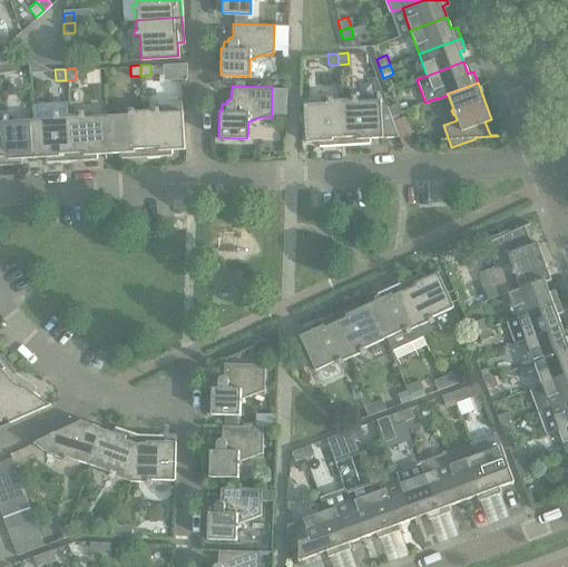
[(387,106),(385,104),(380,105),(380,98),(356,99),(355,95),(351,95),(351,97),(341,98),(343,145),(369,143),(369,137),(398,136),(391,119),(390,115),(387,106)]
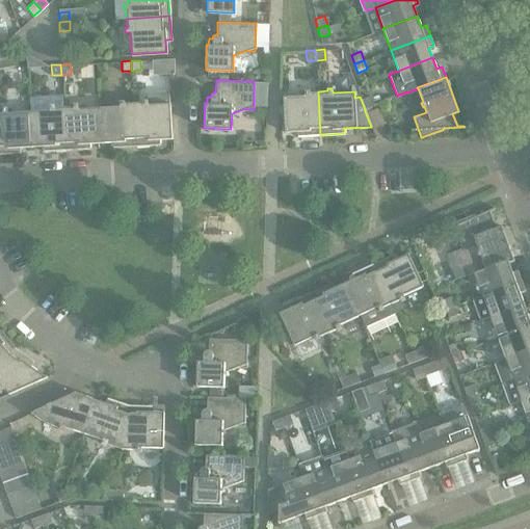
[(297,136),(320,135),(318,91),(309,91),(309,89),(303,89),(305,95),(283,96),(285,131),(296,131),(297,136)]
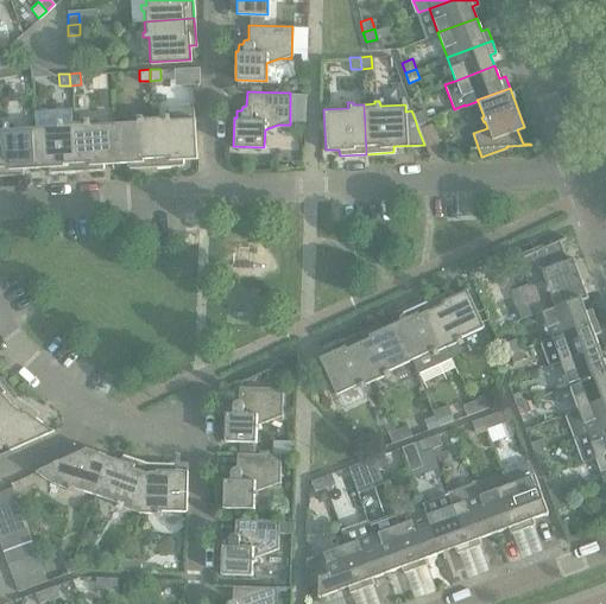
[(164,116),(152,116),(155,166),(182,165),(182,158),(196,158),(194,118),(193,118),(193,103),(168,105),(168,113),(164,113),(164,116)]
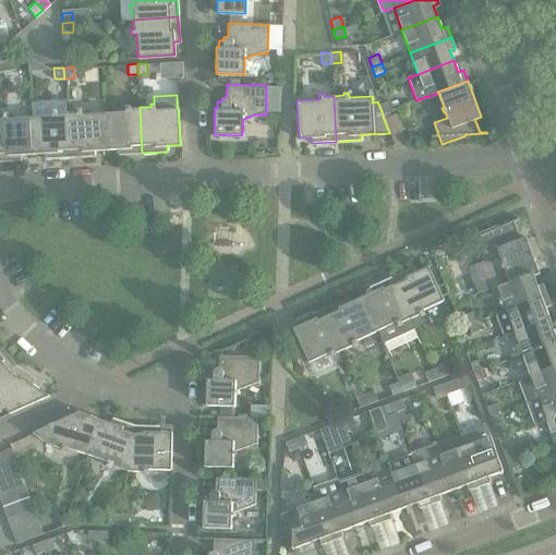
[(378,104),(382,112),(391,109),(388,99),(378,104)]
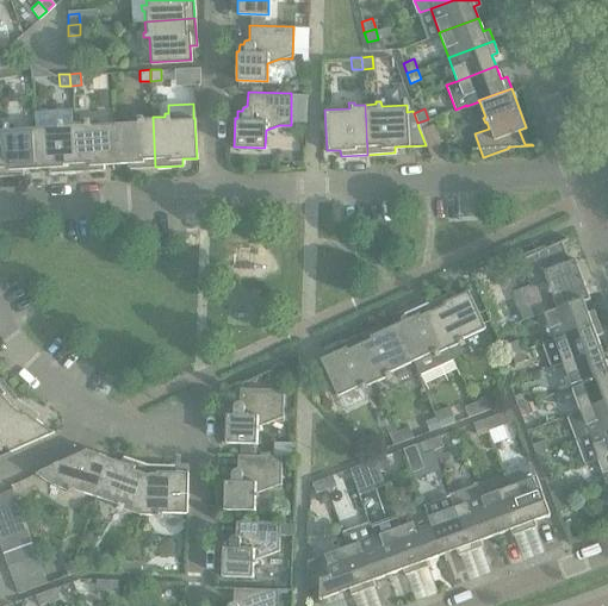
[(137,120),(113,122),(116,163),(129,162),(129,168),(155,167),(153,117),(142,118),(142,114),(137,116),(137,120)]
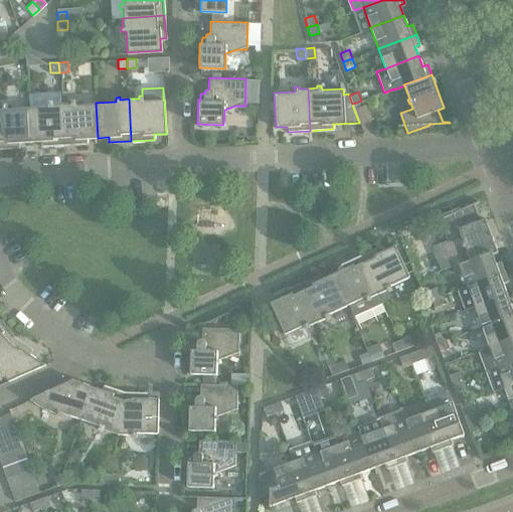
[(70,102),(61,103),(63,145),(87,144),(87,138),(98,138),(96,103),(75,105),(74,100),(70,100),(70,102)]
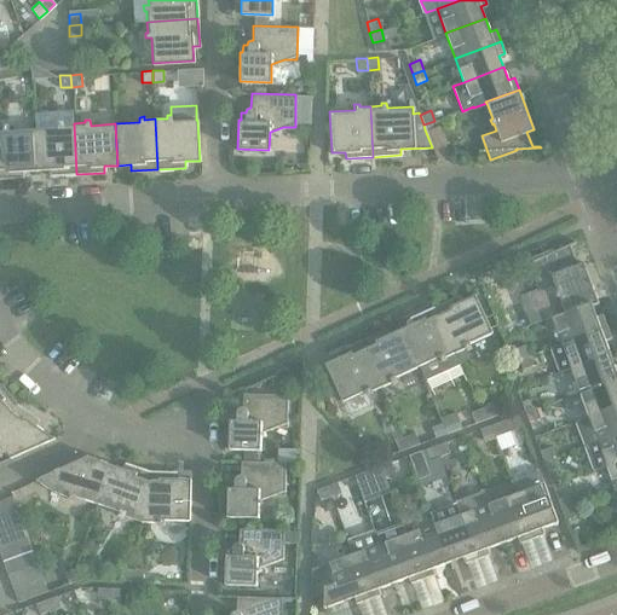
[(58,127),(33,128),(35,170),(50,169),(50,175),(76,174),(74,123),(63,123),(63,121),(58,122),(58,127)]
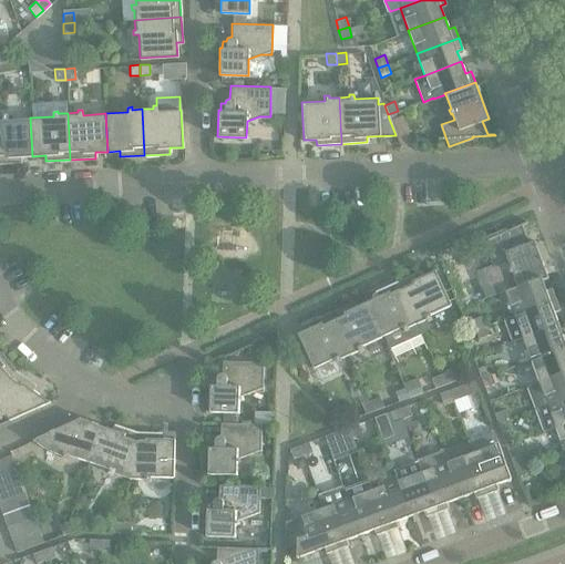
[(3,116),(0,116),(0,163),(20,163),(20,156),(32,156),(30,118),(8,119),(8,114),(2,114),(3,116)]
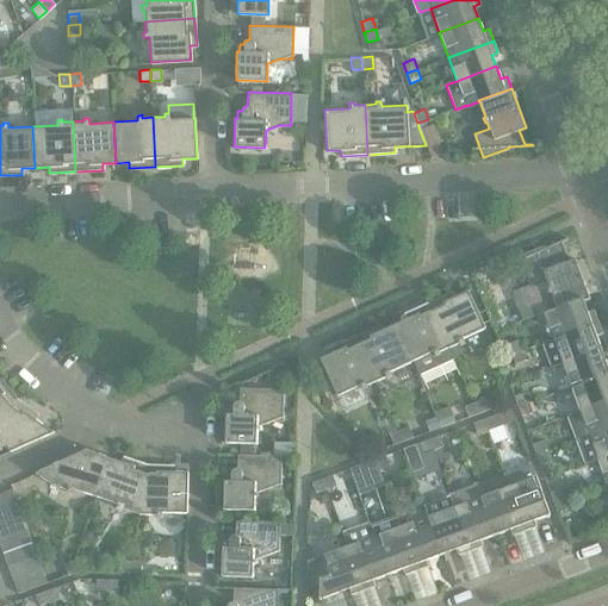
[(419,127),(426,145),(429,157),(442,152),(432,123),(419,127)]
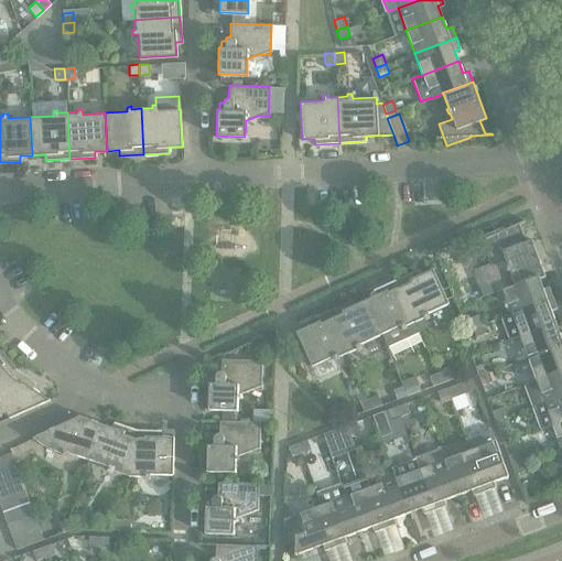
[(501,289),(501,290),(543,274),(530,238),(525,240),(518,223),(523,220),(523,219),(503,228),(503,226),(478,235),(489,265),(504,259),(506,266),(505,266),(507,270),(508,270),(514,284),(501,289)]
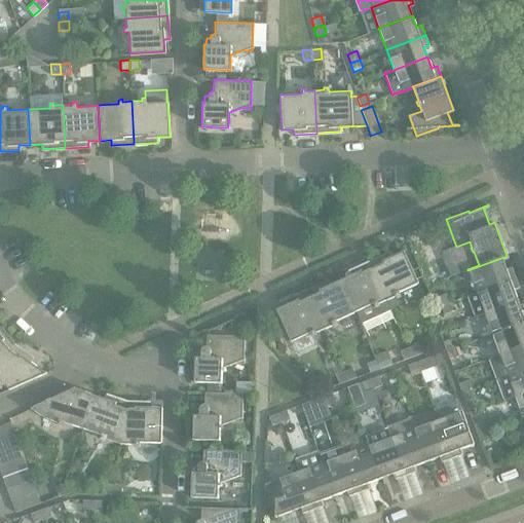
[(388,250),(368,260),(386,299),(395,295),(396,297),(400,295),(398,291),(417,283),(402,250),(391,255),(388,250)]
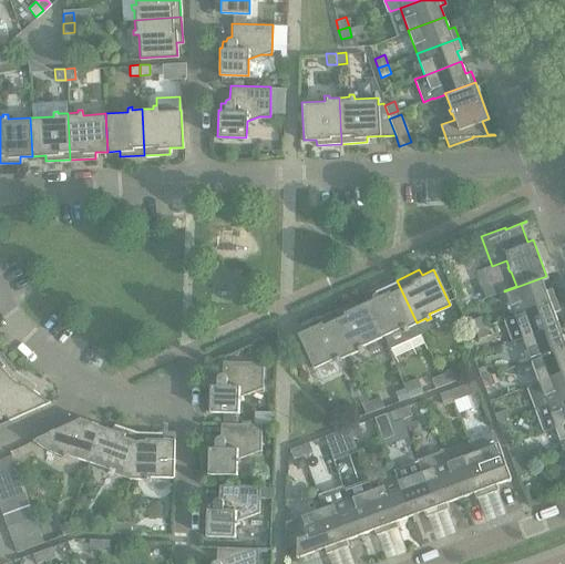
[(546,276),(504,291),(513,314),(555,298),(551,287),(545,289),(542,279),(547,277),(546,276)]
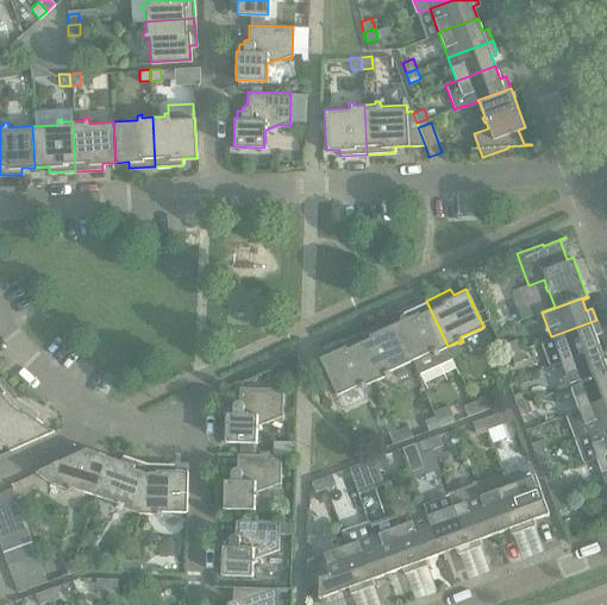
[(405,317),(393,323),(410,360),(412,359),(418,372),(452,357),(448,346),(426,301),(402,312),(405,317)]
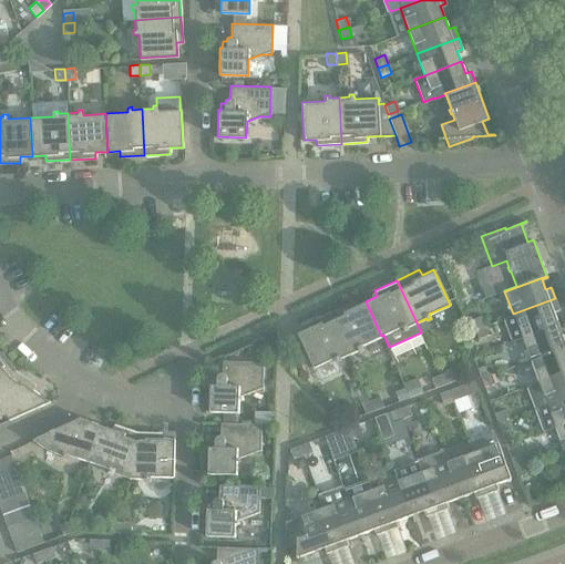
[(511,340),(521,336),(557,322),(553,311),(558,309),(555,298),(513,314),(503,317),(511,340)]
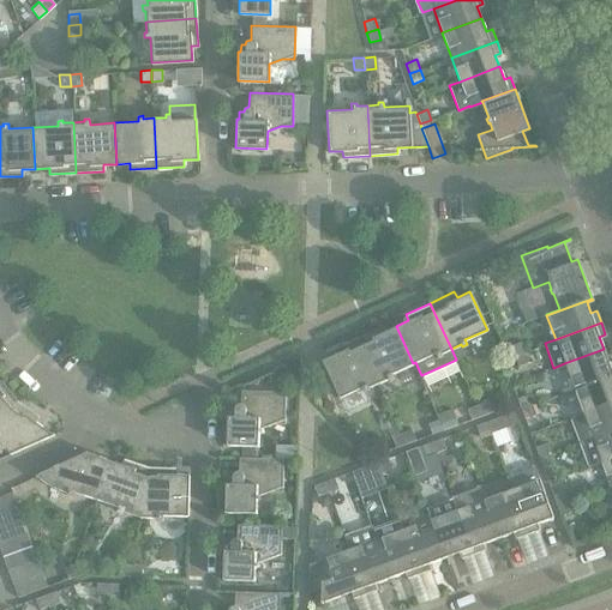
[(382,325),(358,337),(378,382),(388,378),(389,380),(394,378),(391,373),(413,363),(396,326),(384,331),(382,325)]
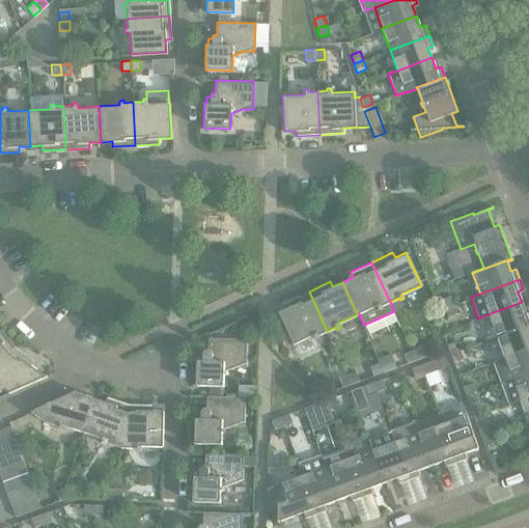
[(327,331),(309,292),(287,301),(290,306),(279,311),(293,343),(312,334),(314,339),(318,337),(317,335),(327,331)]
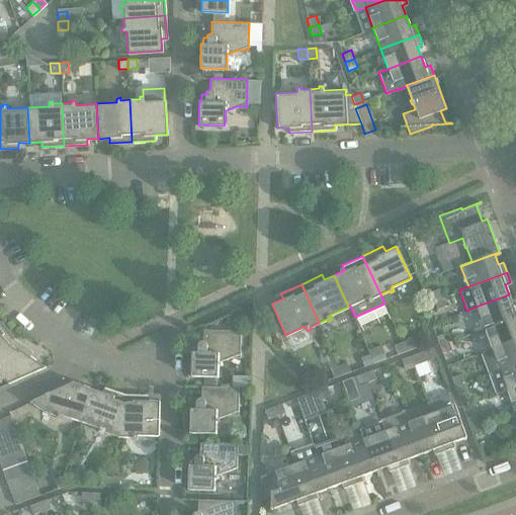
[(429,291),(432,299),(441,296),(438,287),(429,291)]
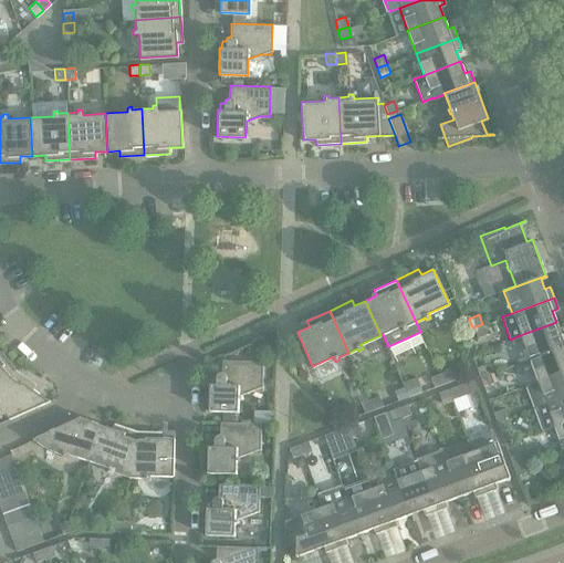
[(556,322),(520,335),(529,357),(563,344),(563,332),(561,333),(556,322)]
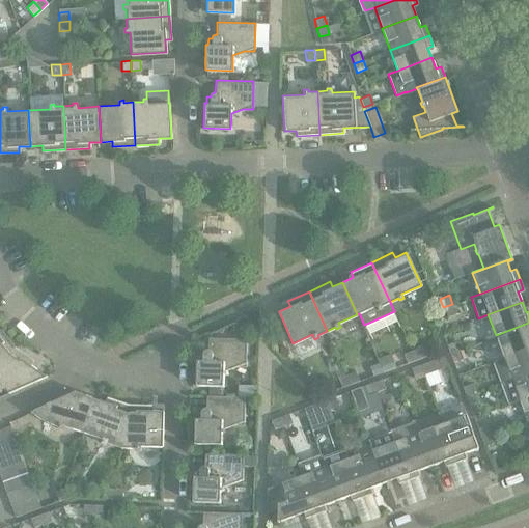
[(443,307),(447,316),(456,312),(452,304),(443,307)]
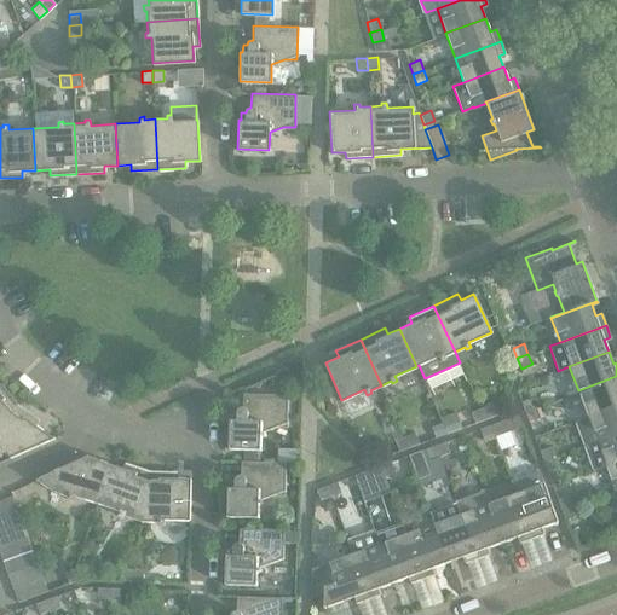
[(616,376),(578,390),(587,416),(616,404),(616,376)]
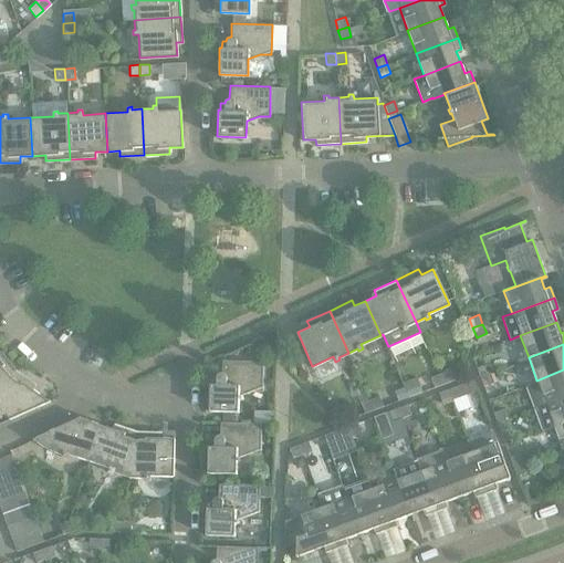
[(0,384),(16,369),(0,350),(0,384)]
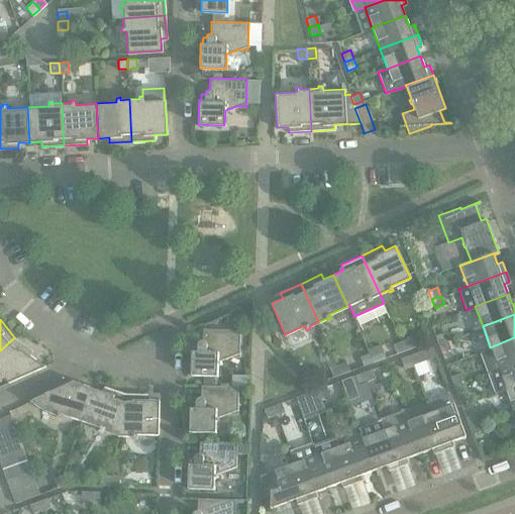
[(199,341),(197,344),(194,344),(194,350),(192,350),(191,375),(217,376),(217,361),(228,356),(238,356),(239,329),(202,328),(202,340),(199,341)]
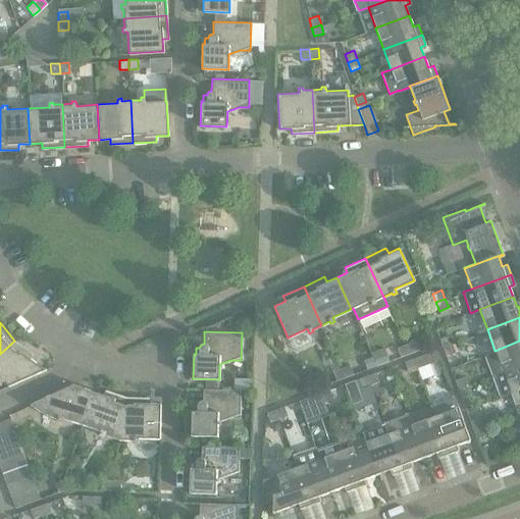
[(438,338),(442,347),(451,344),(448,334),(438,338)]
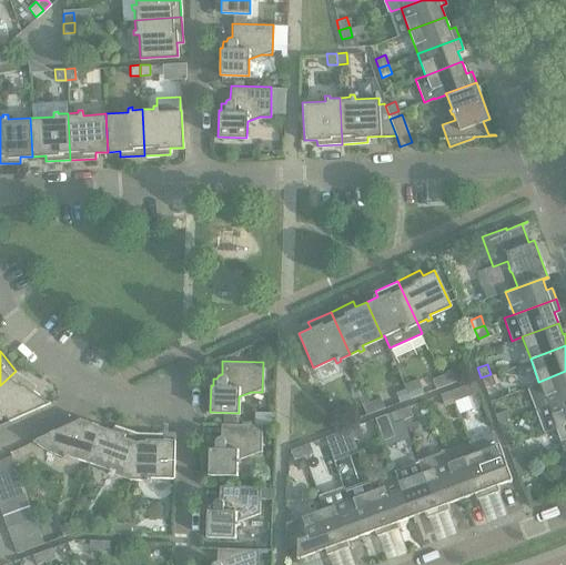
[(36,384),(16,371),(0,385),(0,417),(1,415),(8,419),(8,420),(50,402),(49,401),(48,401),(31,390),(36,384)]
